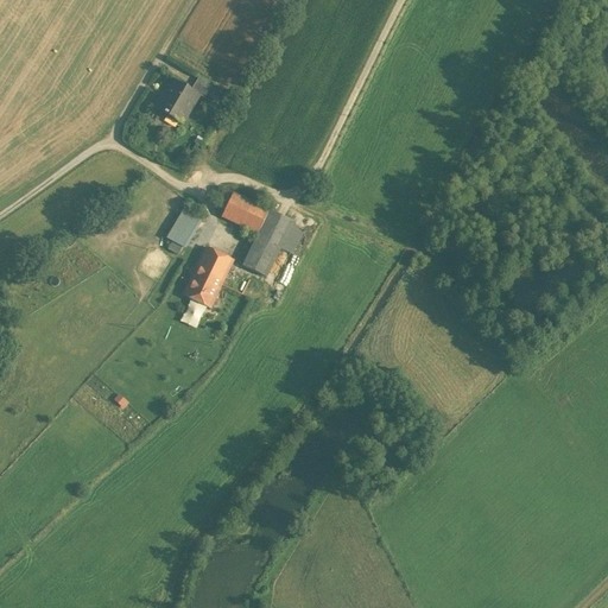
[(213,86),(200,78),(191,90),(200,95),(204,99),(213,86)]
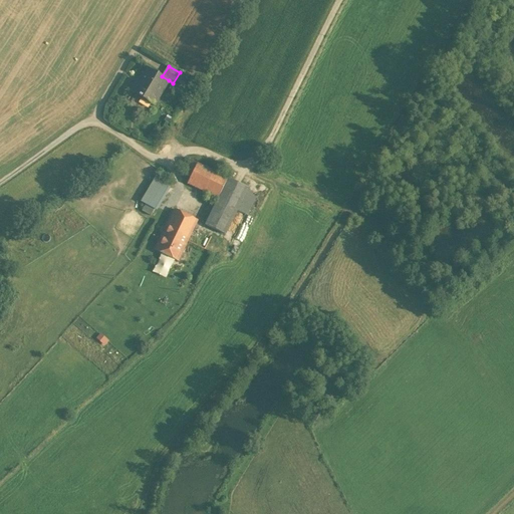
[(147,68),(133,92),(154,105),(169,80),(162,76),(147,68)]
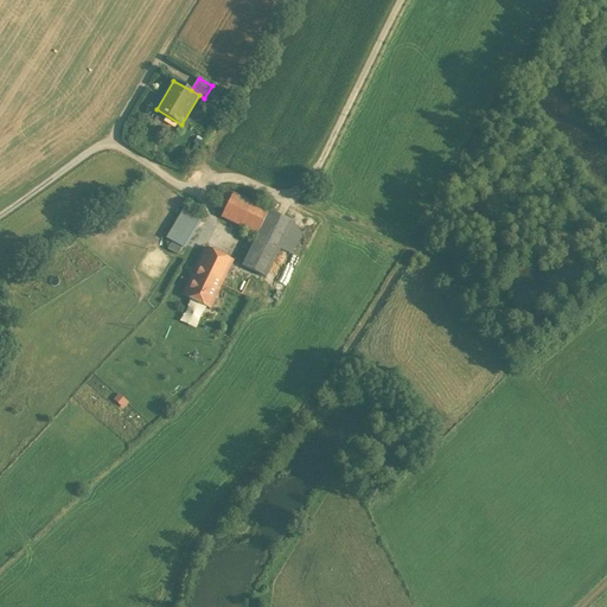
[(234,193),(225,190),(217,206),(225,210),(234,193)]
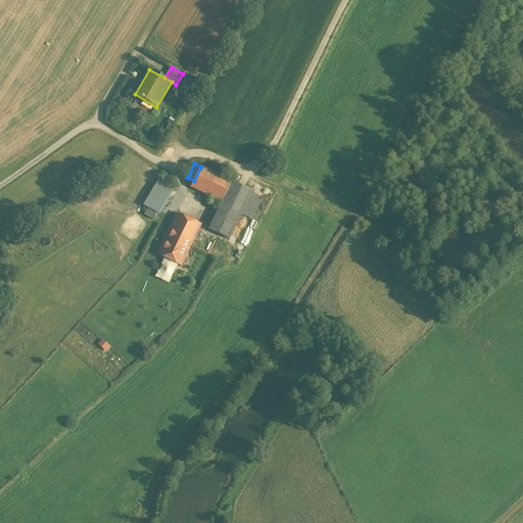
[(232,182),(201,167),(194,181),(191,188),(221,203),(232,182)]
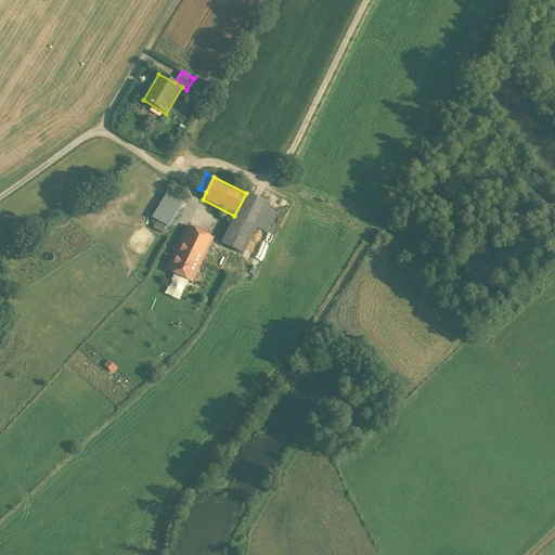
[(171,192),(154,219),(157,221),(167,227),(182,199),(171,192)]
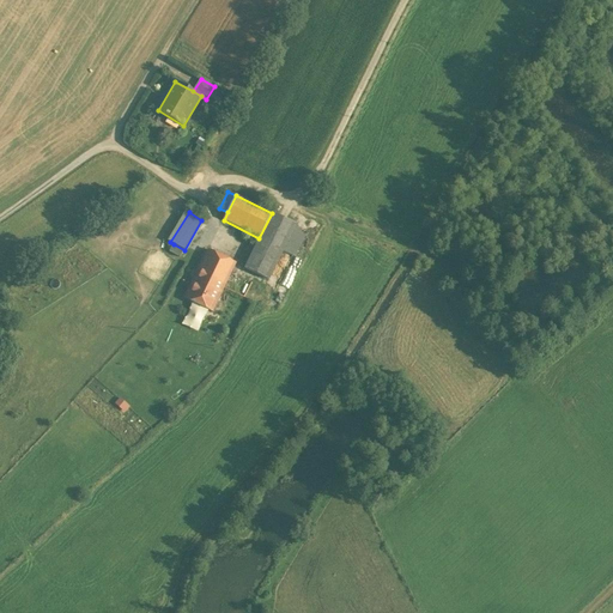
[(259,238),(243,268),(267,280),(283,248),(295,225),(272,213),(259,238)]
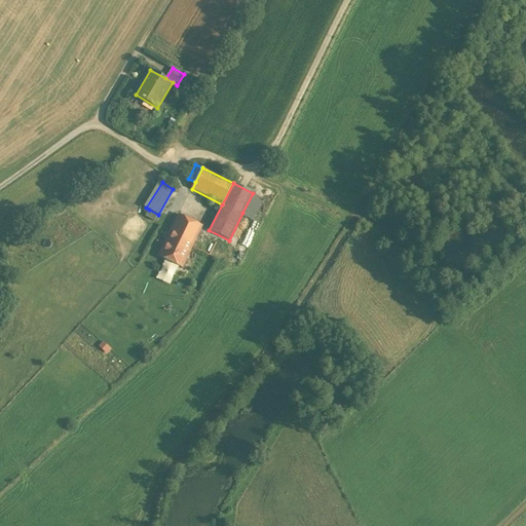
[(85,202),(97,195),(91,187),(80,195),(85,202)]
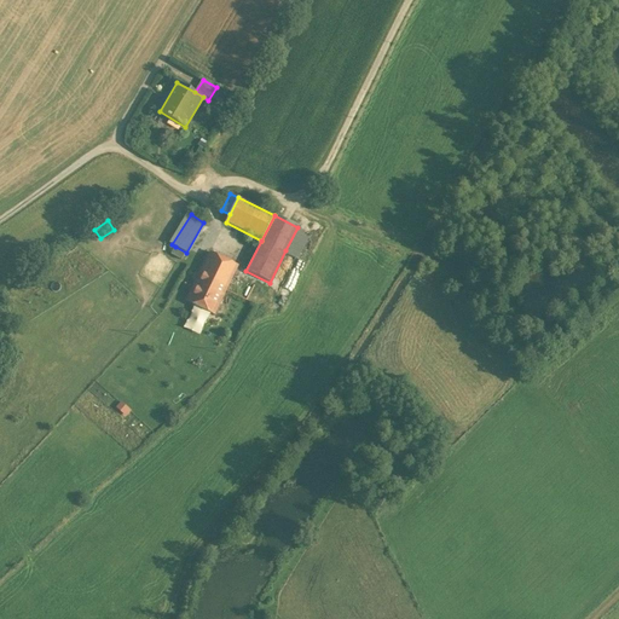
[(311,233),(298,227),(285,250),(299,258),(311,233)]
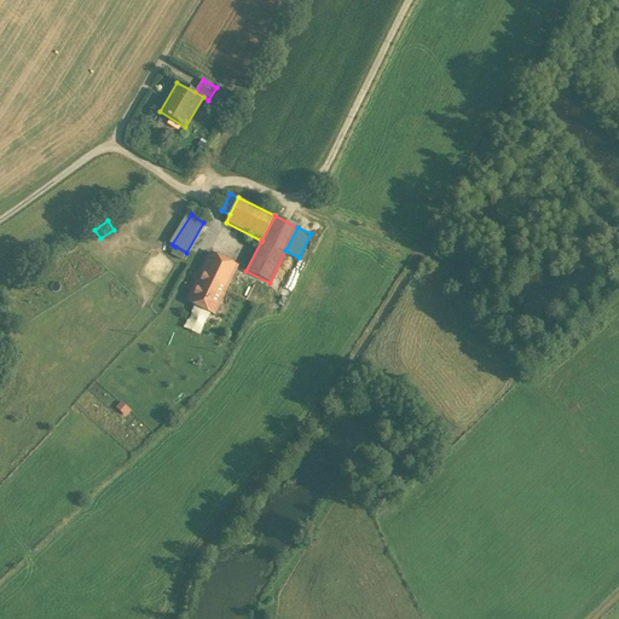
[(186,253),(175,247),(172,254),(181,259),(186,253)]
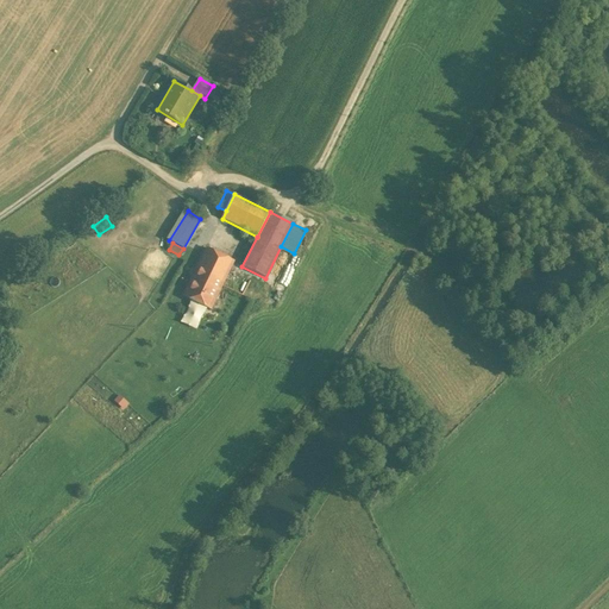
[(233,262),(207,249),(183,295),(209,308),(233,262)]
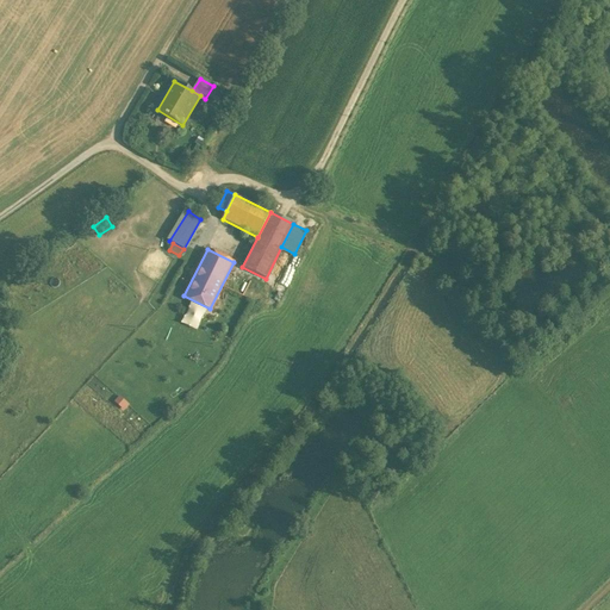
[(124,411),(129,404),(117,396),(112,402),(124,411)]
